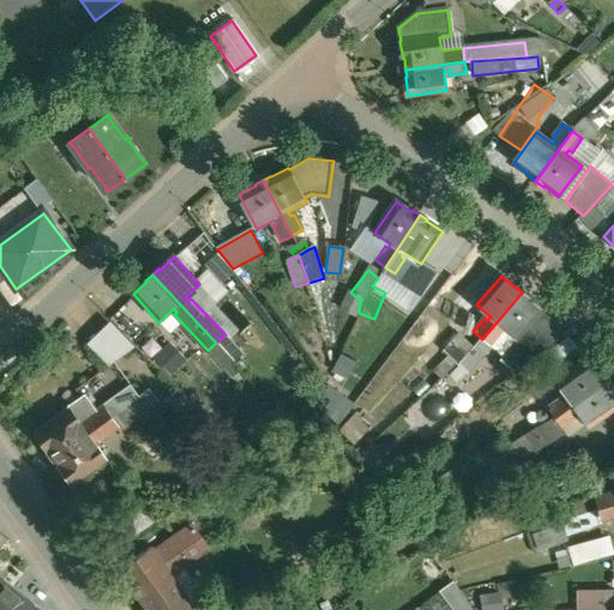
[(530,299),(522,293),(482,339),(492,348),(503,334),(500,332),(504,328),(518,340),(542,312),(529,300),(530,299)]
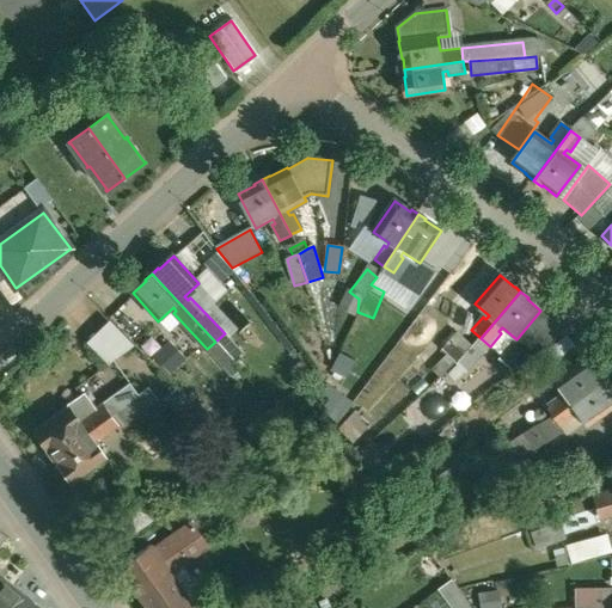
[(109,318),(86,342),(110,366),(134,343),(109,318)]
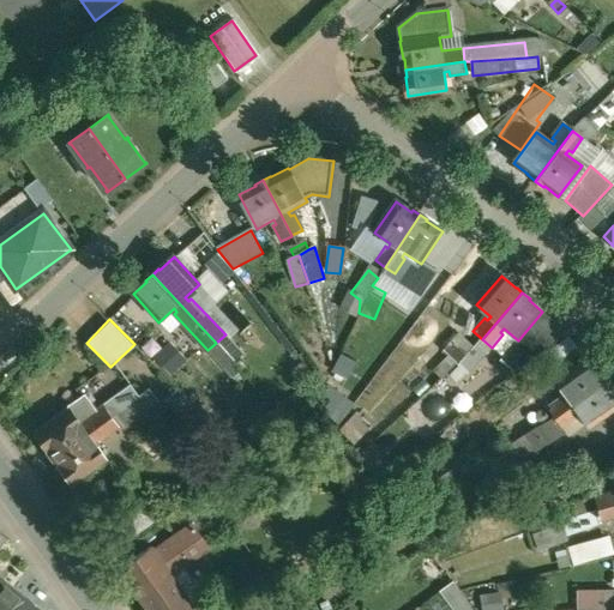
[(459,336),(445,351),(451,357),(435,374),(443,381),(457,363),(473,348),(459,336)]
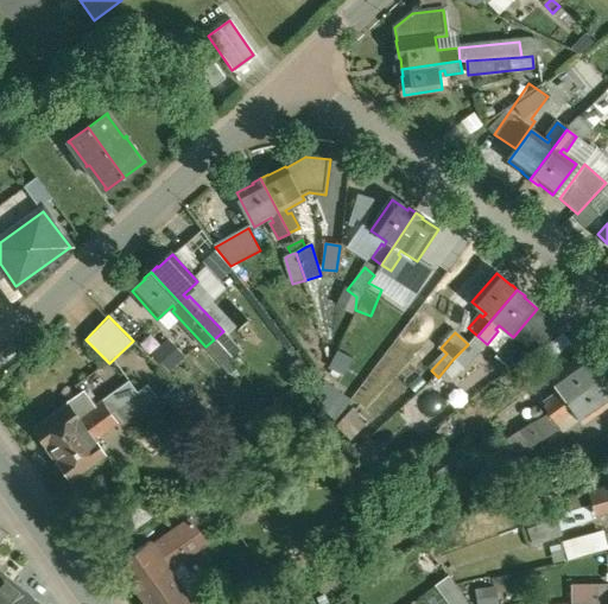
[(468,344),(453,360),(463,369),(487,344),(477,336),(468,344)]
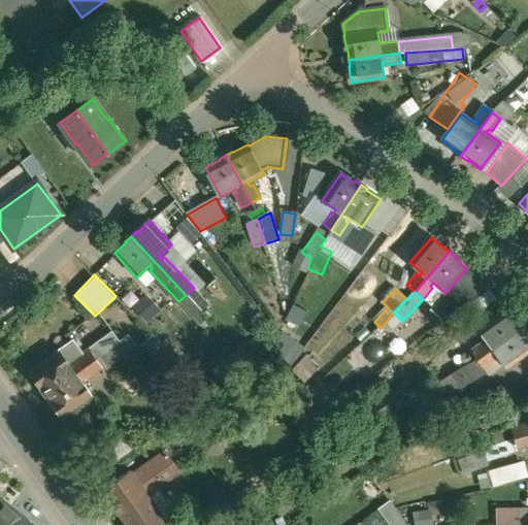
[(150,326),(164,309),(145,293),(131,308),(150,326)]
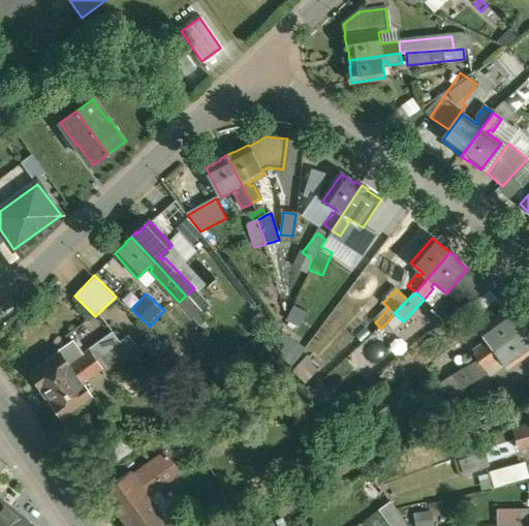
[(507,312),(480,331),(489,343),(486,346),(484,344),(472,352),(477,361),(478,361),(522,330),(518,325),(517,326),(507,312)]
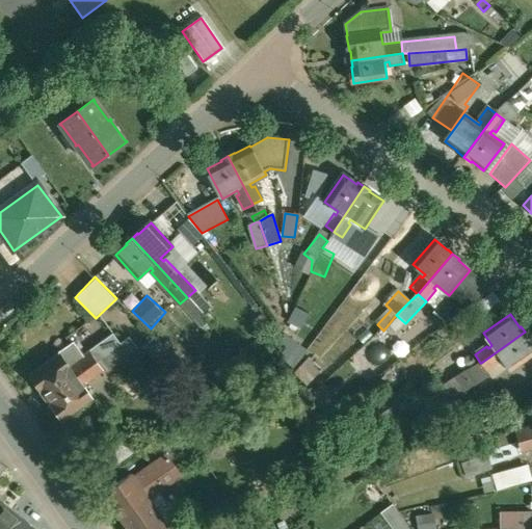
[(125,331),(106,343),(106,342),(90,352),(97,362),(98,363),(107,356),(106,355),(127,340),(128,341),(131,339),(125,331)]
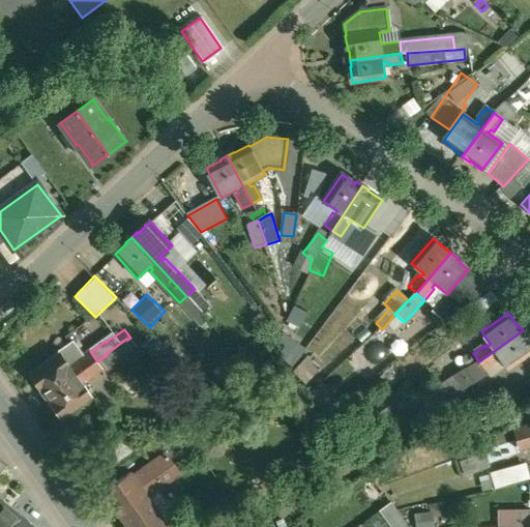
[(523,330),(479,361),(486,370),(498,361),(496,359),(500,357),(509,371),(529,356),(529,343),(526,338),(527,337),(523,330)]
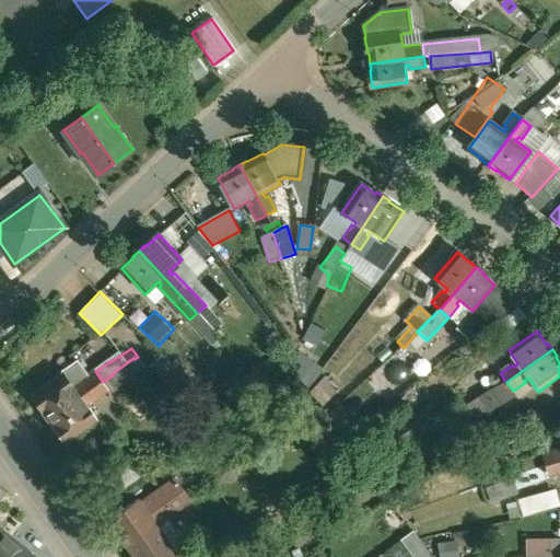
[(133,358),(112,374),(113,375),(119,385),(142,369),(135,359),(133,358)]
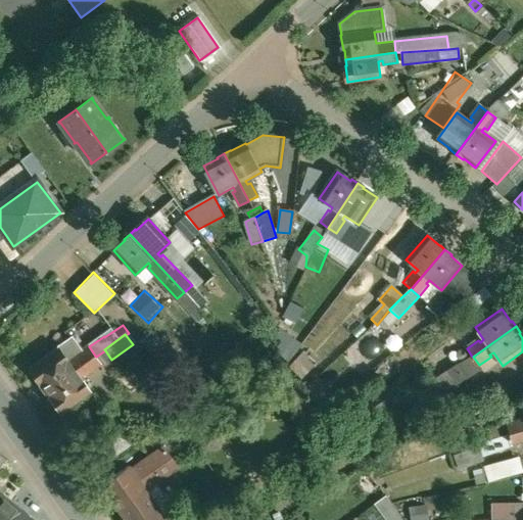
[(61,348),(31,369),(41,384),(42,384),(47,391),(95,356),(89,346),(73,358),(76,362),(72,365),(61,348)]
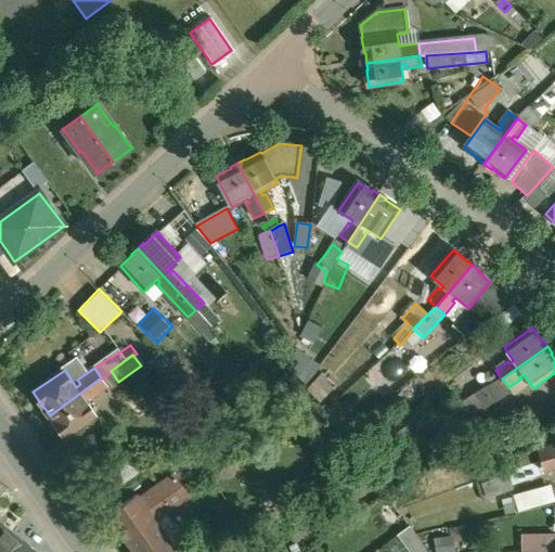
[(323,374),(308,389),(321,402),(336,387),(323,374)]
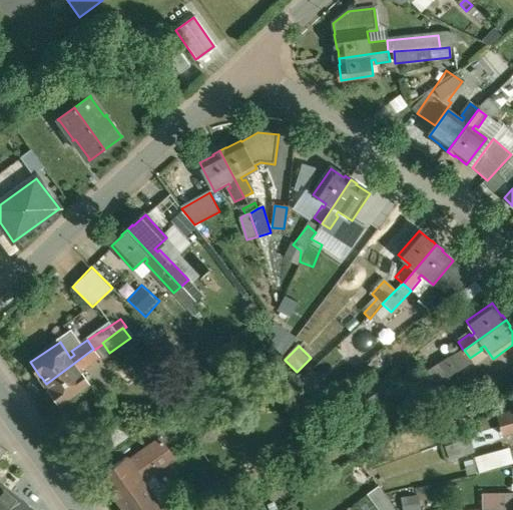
[(93,349),(46,384),(50,390),(60,405),(89,384),(78,369),(82,366),(84,369),(100,358),(94,350),(93,349)]
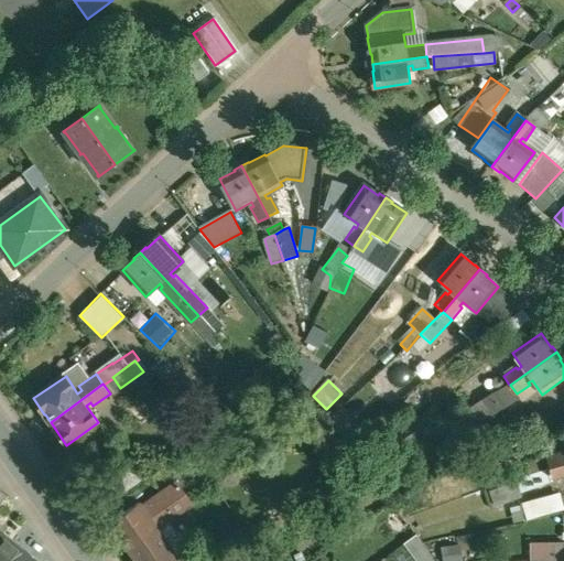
[(509,385),(489,397),(499,411),(519,398),(517,394),(510,385),(509,385)]
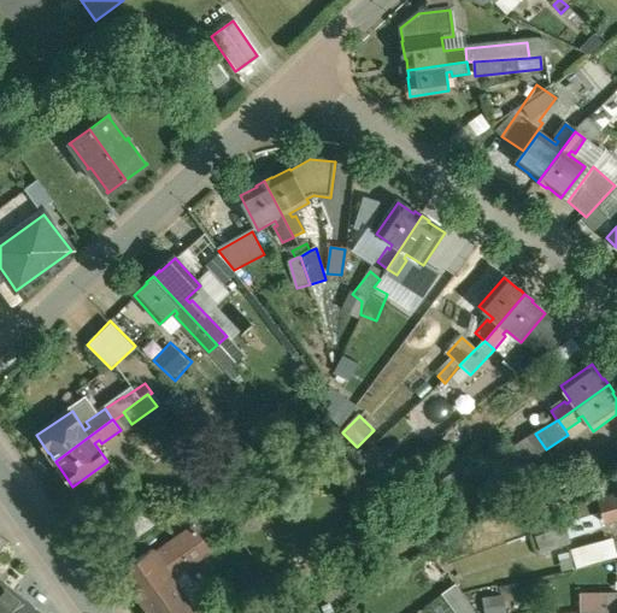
[(616,477),(616,478),(616,481),(616,497),(616,499),(616,495),(598,500),(601,512),(616,507),(616,477)]
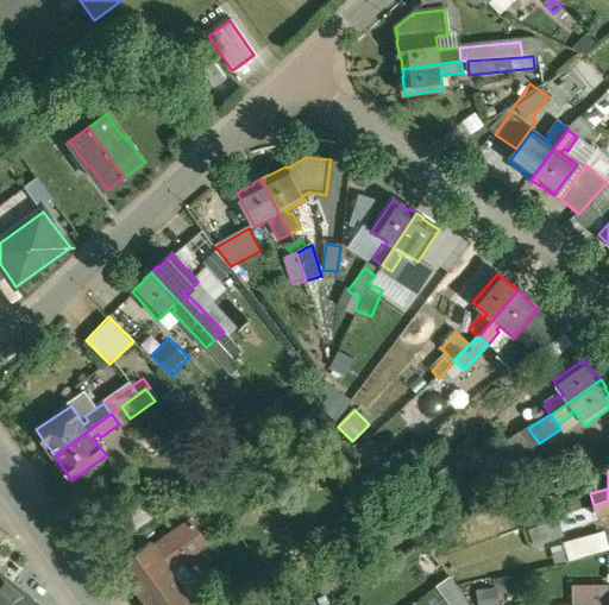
[(608,500),(594,505),(596,517),(608,512),(608,500)]
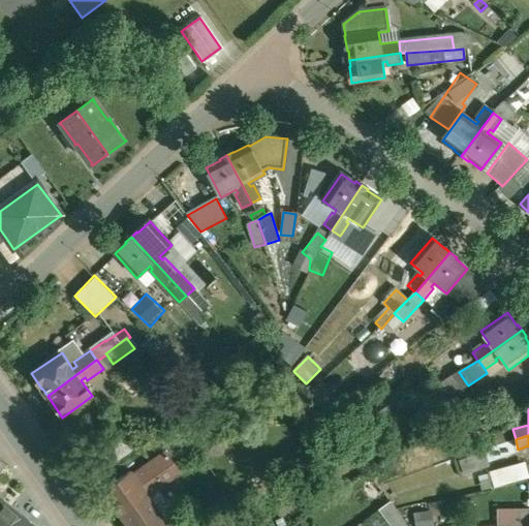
[(485,450),(459,460),(465,474),(489,464),(486,456),(493,453),(495,456),(507,451),(503,440),(484,449),(485,450)]
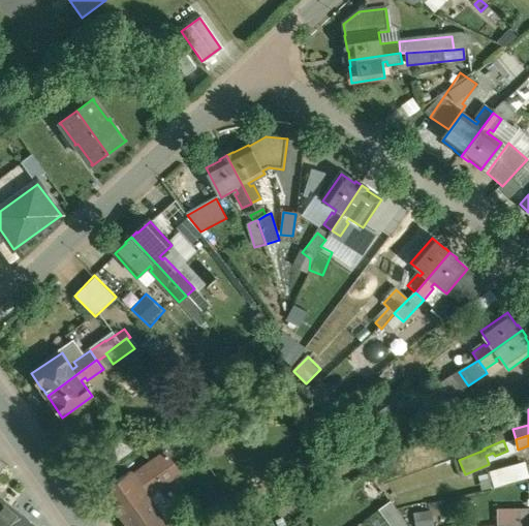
[(131,472),(104,492),(121,516),(122,515),(122,516),(148,497),(149,497),(179,474),(167,458),(168,458),(167,456),(165,456),(164,455),(134,476),(131,472)]
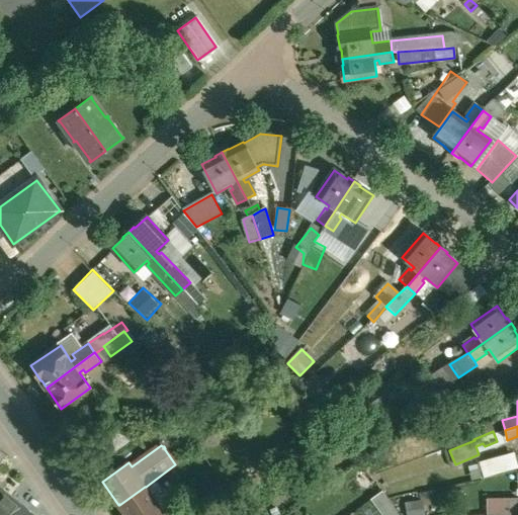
[(478,460),(482,478),(517,467),(517,464),(514,450),(478,460)]
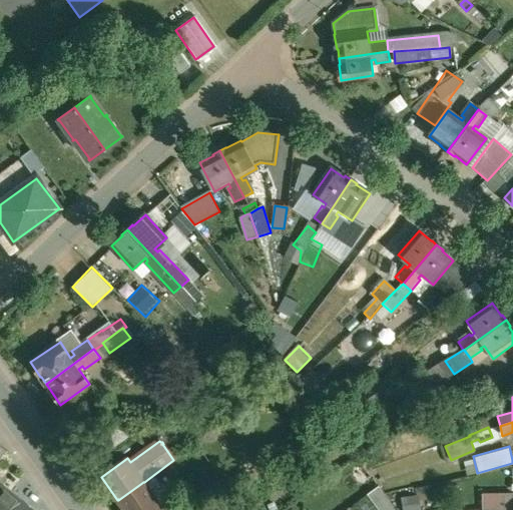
[(376,486),(366,472),(357,479),(367,492),(376,486)]
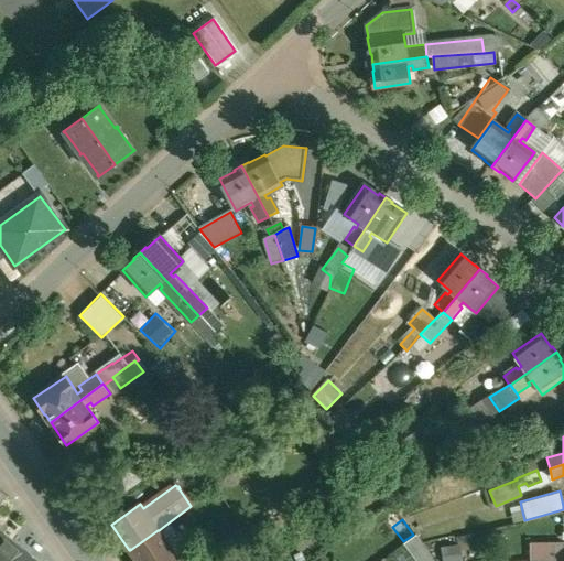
[(158,530),(130,550),(138,560),(159,560),(173,550),(159,530),(158,530)]
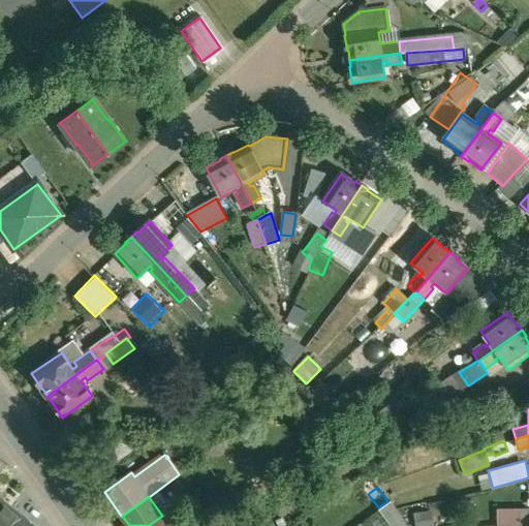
[(408,525),(390,500),(365,518),(371,525),(408,525)]
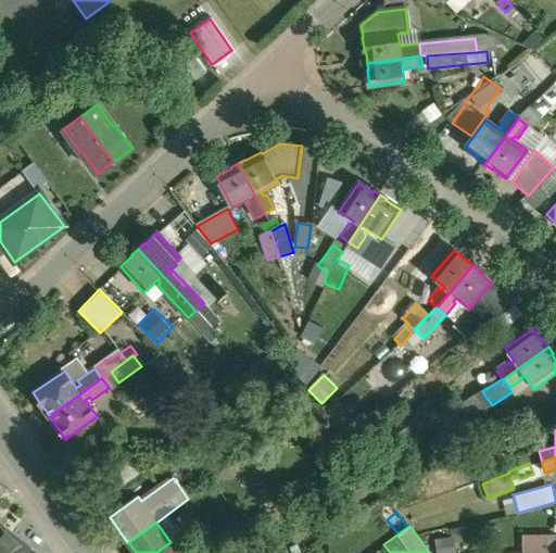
[(0,550),(11,537),(0,528),(0,550)]
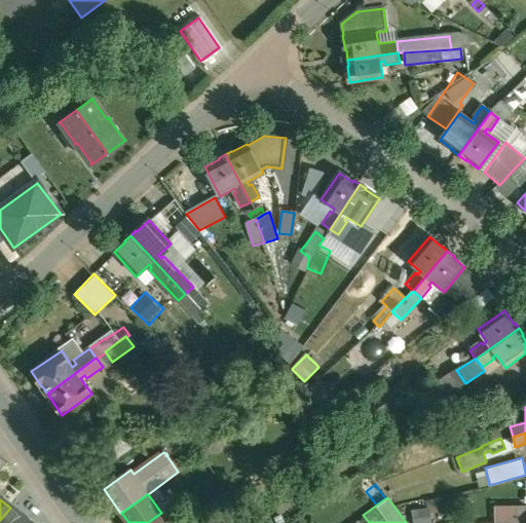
[(430,522),(427,507),(411,511),(413,522),(430,522)]
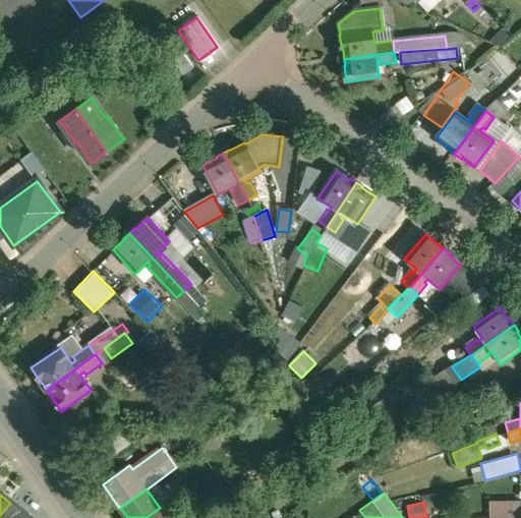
[(27,517),(10,503),(0,515),(0,517),(27,517)]
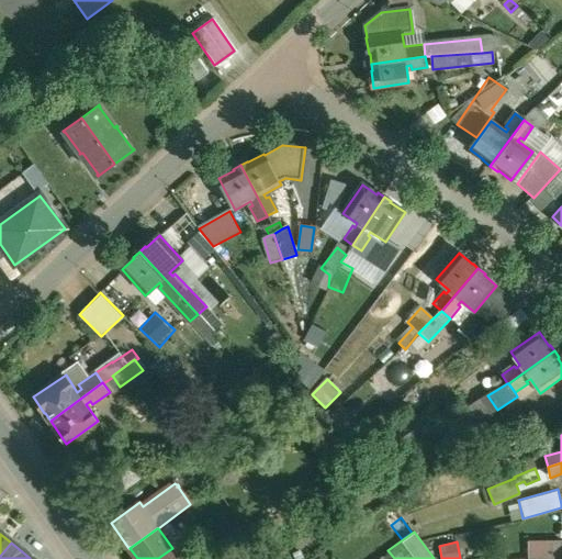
[(561,543),(542,544),(542,558),(561,558),(561,543)]
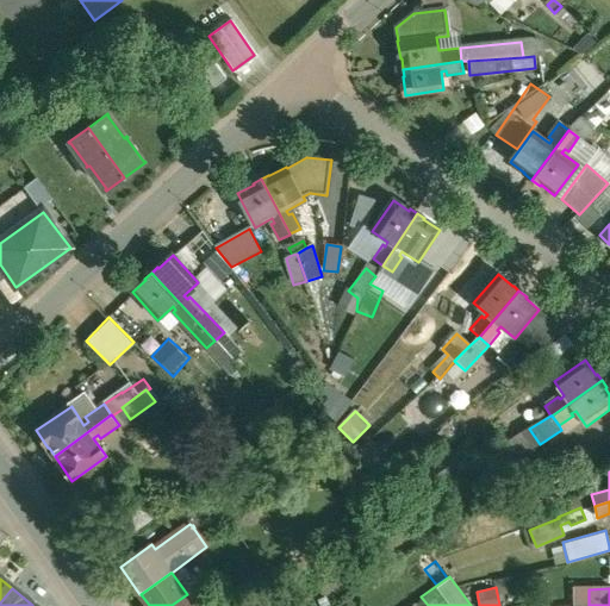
[(589,589),(576,589),(576,605),(589,605),(589,589)]
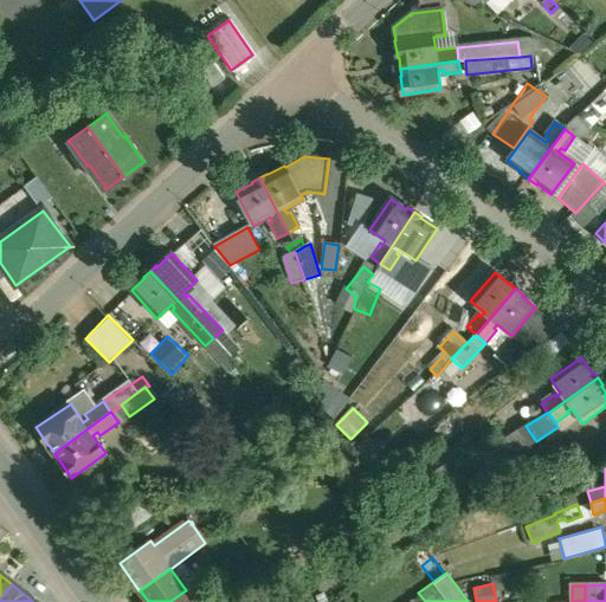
[(194,601),(186,590),(171,601),(194,601)]
